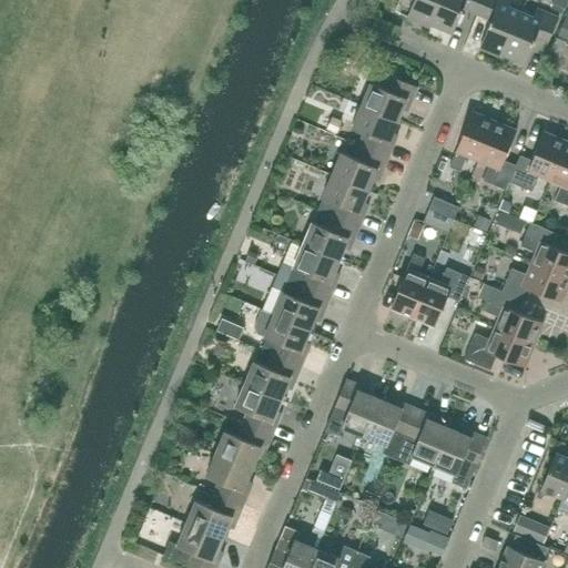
[(414,0),(408,14),(430,24),(439,0),(414,0)]
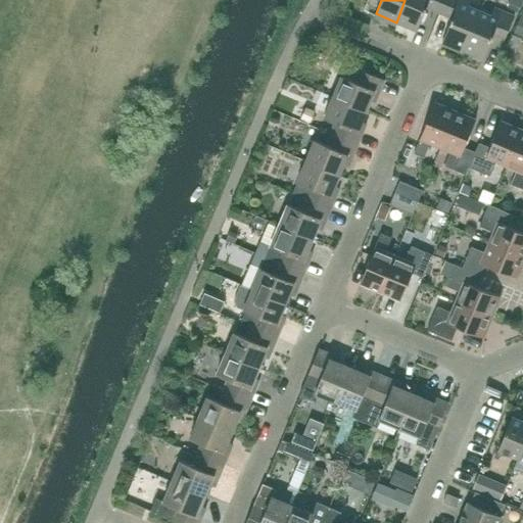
[(439,13),(444,0),(405,0),(396,22),(417,31),(426,7),(439,13)]
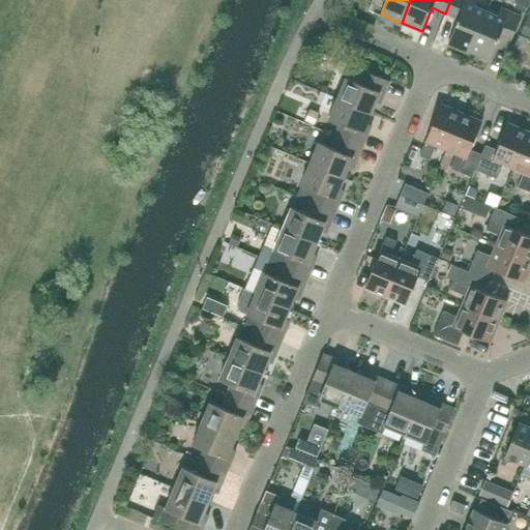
[(474,7),(476,0),(450,0),(445,13),(459,19),(448,42),(469,51),(486,11),(474,7)]
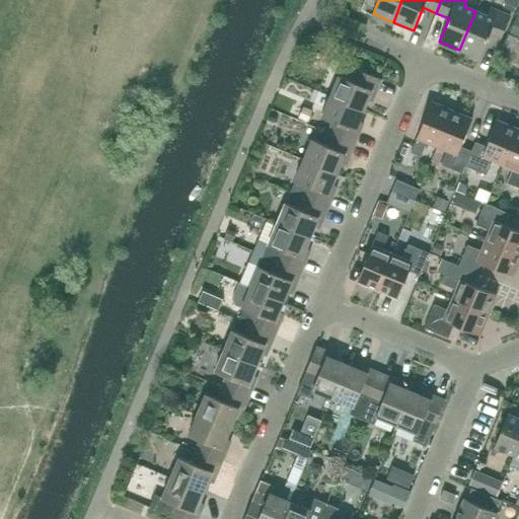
[(501,40),(510,17),(490,9),(487,16),(475,11),(459,50),(479,59),(490,35),(501,40)]
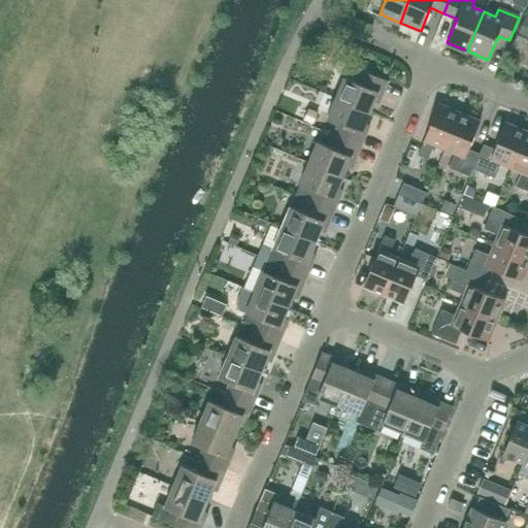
[(527,37),(527,18),(524,17),(518,33),(527,37)]
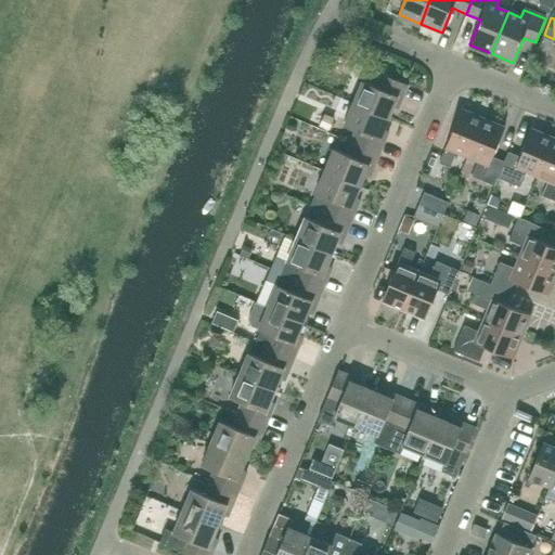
[(544,54),(550,40),(542,37),(537,52),(544,54)]
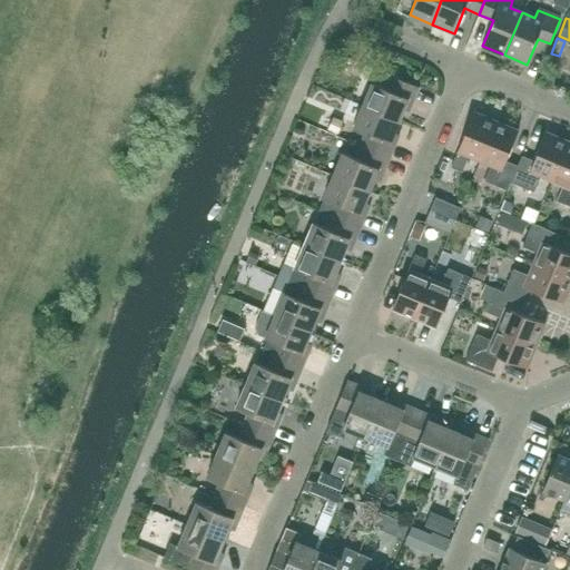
[(413,102),(420,88),(390,75),(384,88),(372,82),(362,106),(400,121),(409,100),(413,102)]
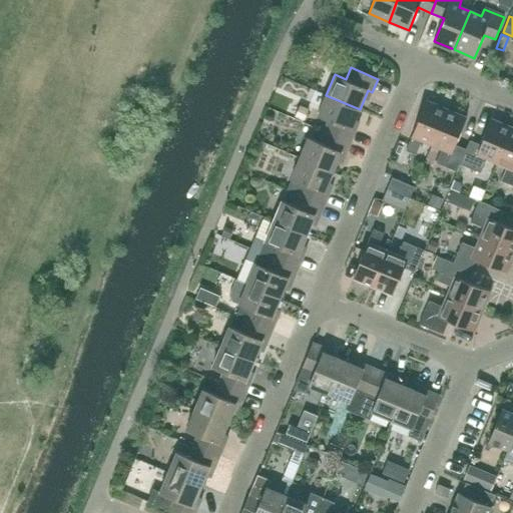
[(352,129),(360,109),(326,95),(318,116),(329,120),(324,131),(351,142),(356,130),(352,129)]
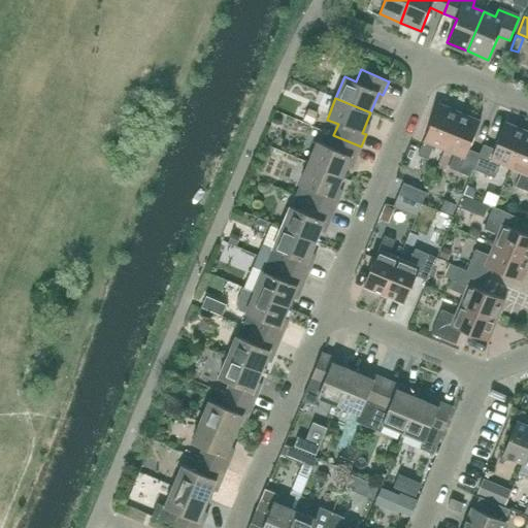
[(444,150),(459,112),(439,104),(418,155),(428,160),(434,145),(444,150)]
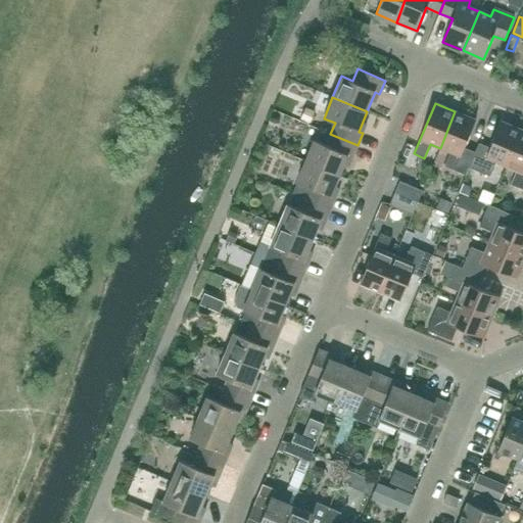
[(311,123),(314,114),(303,110),(300,119),(311,123)]
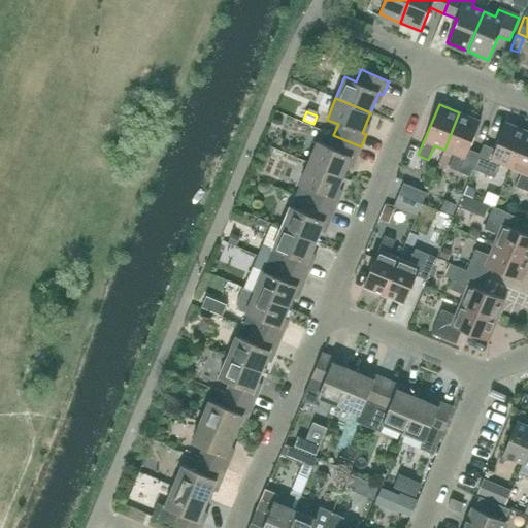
[(468,150),(480,122),(459,112),(444,150),(454,154),(449,168),(469,177),(472,169),(480,154),(468,150)]
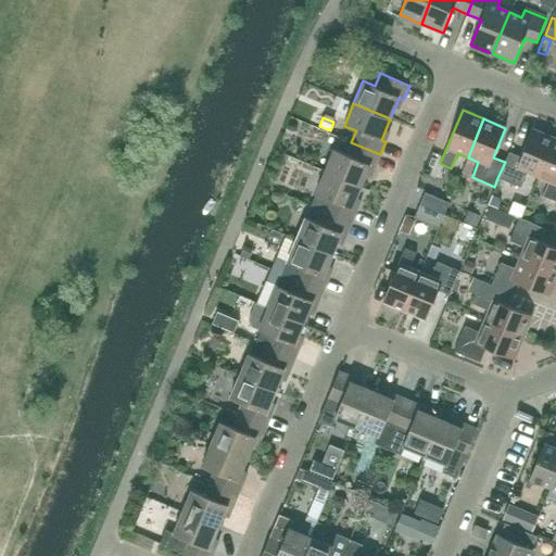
[(538,177),(554,139),(532,129),(520,158),(509,152),(505,162),(497,178),(520,188),(527,173),(538,177)]
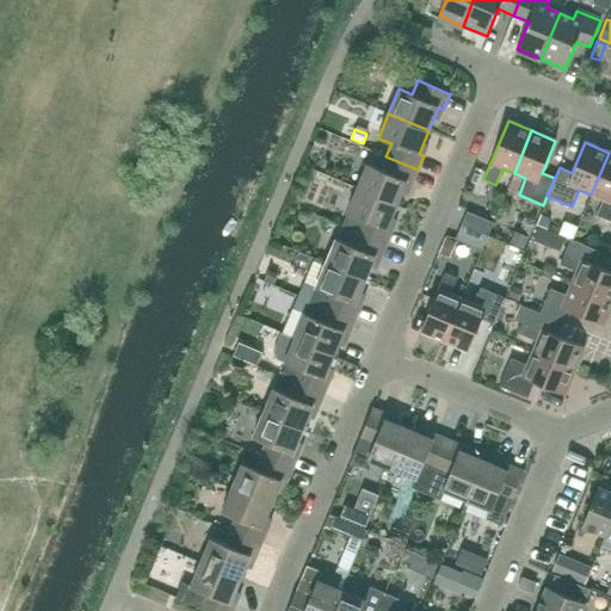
[(610,153),(609,153),(591,195),(603,199),(596,216),(610,222),(610,153)]
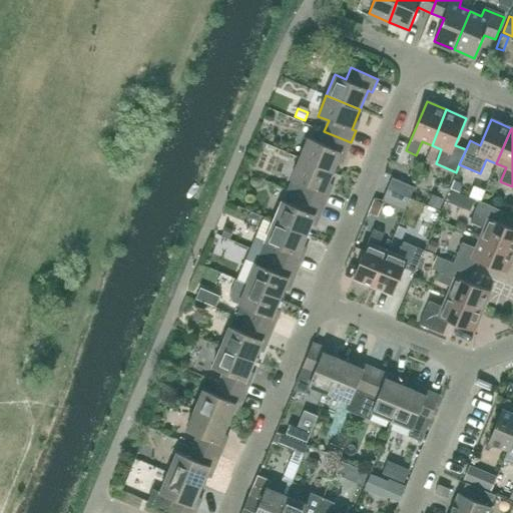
[(346,154),(351,142),(324,131),(320,142),(309,137),(300,158),(333,172),(341,152),(346,154)]
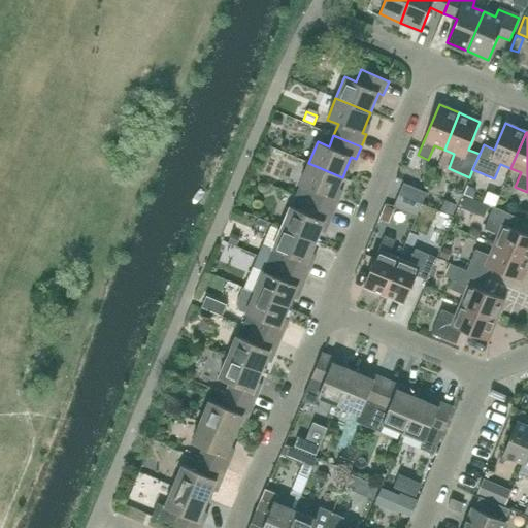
[(334,197),(342,177),(308,163),(299,184),(300,185),(296,195),(334,211),(339,199),(334,197)]
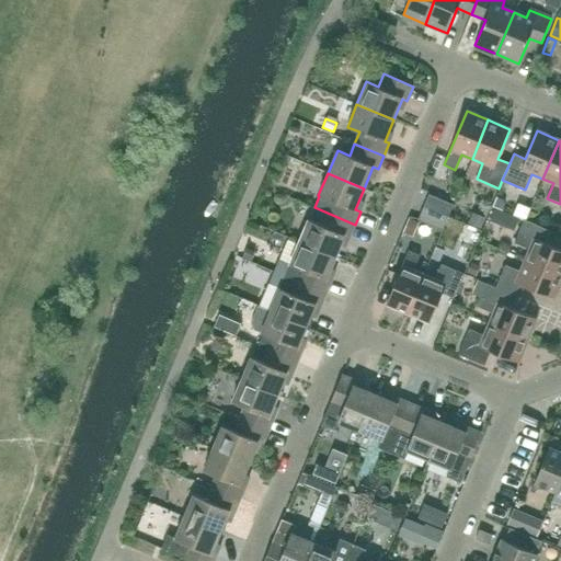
[(453,205),(433,196),(428,194),(423,207),(448,217),(453,205)]
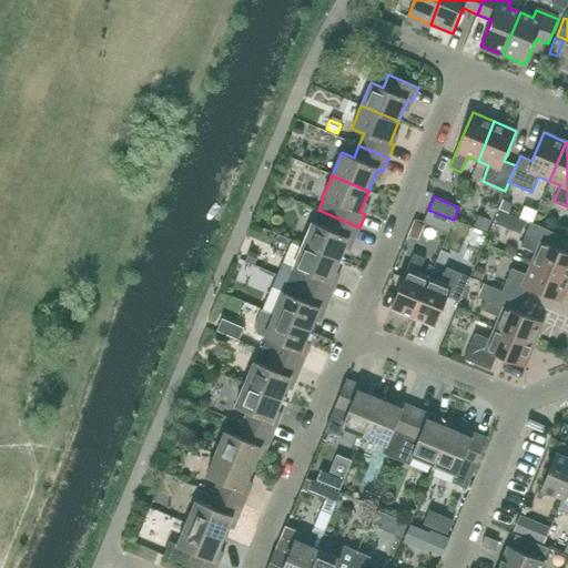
[(354,241),(359,227),(318,210),(313,222),(312,222),(303,245),(340,261),(348,239),(354,241)]
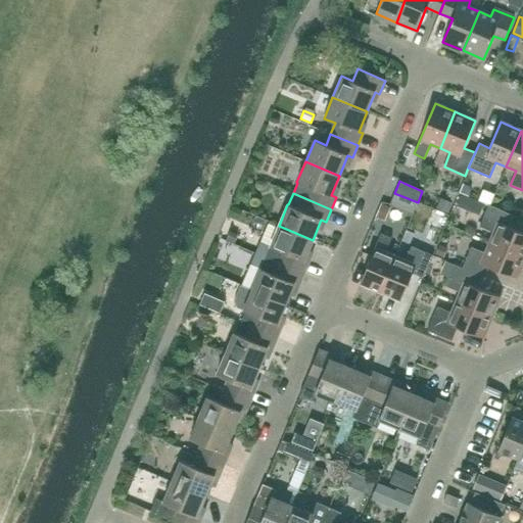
[(412,215),(418,202),(394,193),(389,205),(412,215)]
